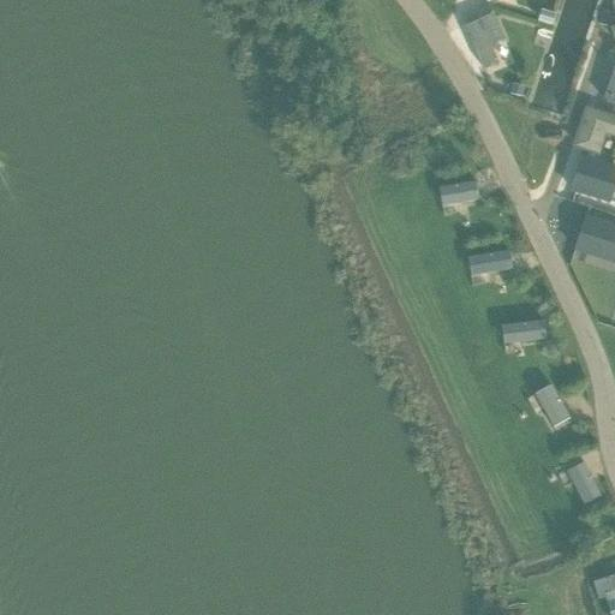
[(494,12),(465,25),(483,69),(499,63),(491,46),(506,40),(494,12)]
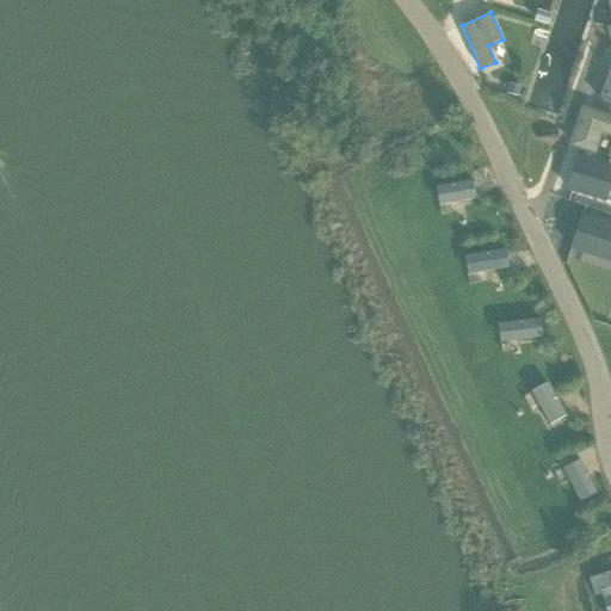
[(610,65),(599,98),(610,102),(610,65)]
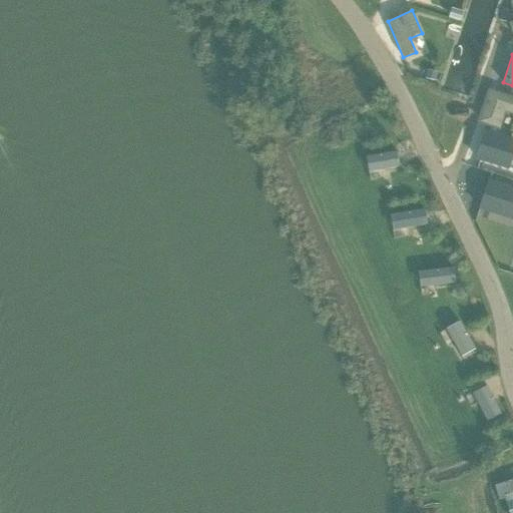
[(500,129),(506,112),(512,114),(512,97),(487,89),(477,121),(478,122),(500,129)]
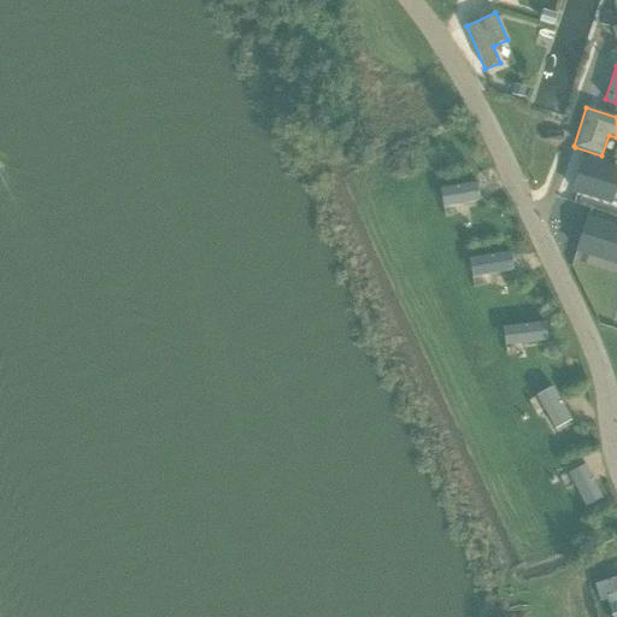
[(601,156),(575,147),(563,187),(579,191),(595,181),(604,157),(601,156)]
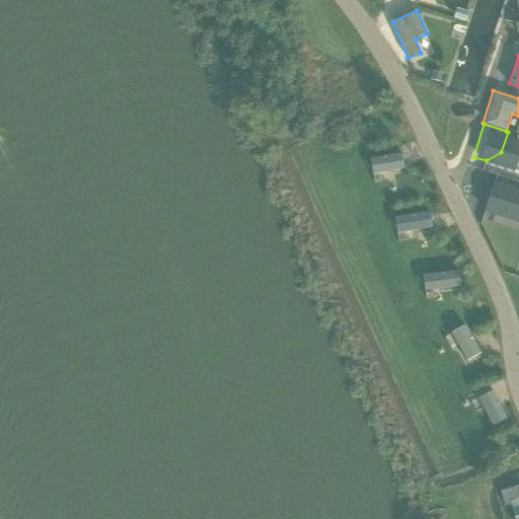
[(490,183),(476,190),(495,228),(508,222),(490,183)]
